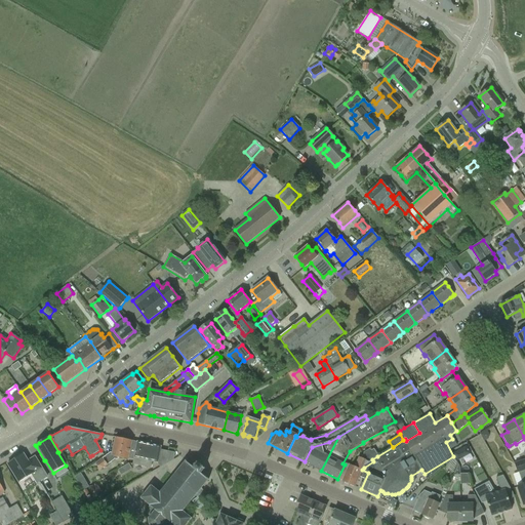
[(305,461),(321,471),(338,437),(329,442),(312,447),(305,461)]
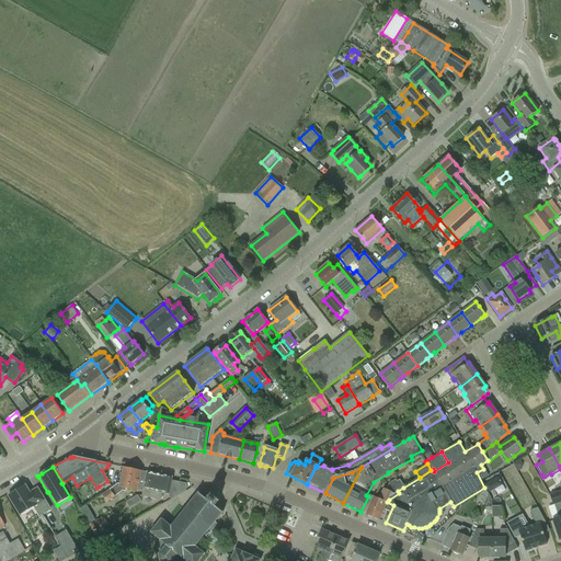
[(118,484),(115,485),(103,495),(107,502),(122,492),(123,489),(137,492),(141,471),(124,468),(119,484),(118,484)]
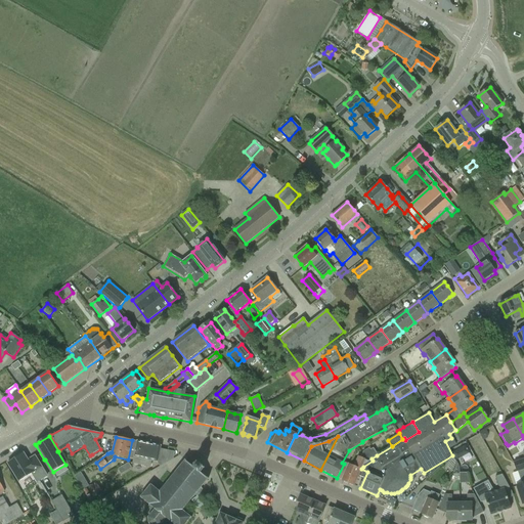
[(151,462),(158,463),(160,466),(167,461),(168,451),(160,449),(161,446),(137,441),(135,451),(132,464),(150,467),(151,462)]
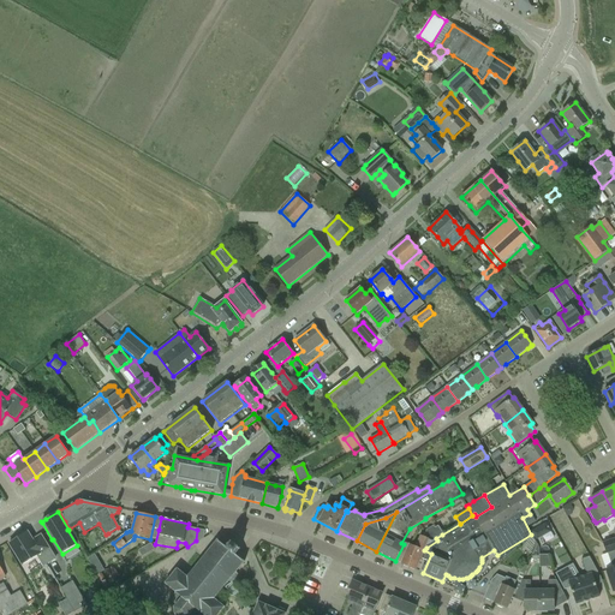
[(5,537),(25,526),(22,519),(1,529),(5,537)]
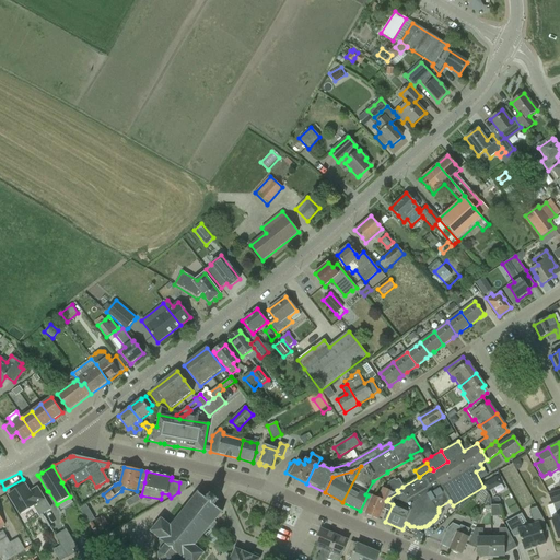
[(365,513),(368,514),(368,516),(371,517),(372,516),(378,518),(386,501),(388,499),(398,492),(397,490),(403,487),(399,479),(396,480),(394,479),(387,483),(387,491),(384,489),(382,489),(378,499),(373,497),(370,503),(365,513)]
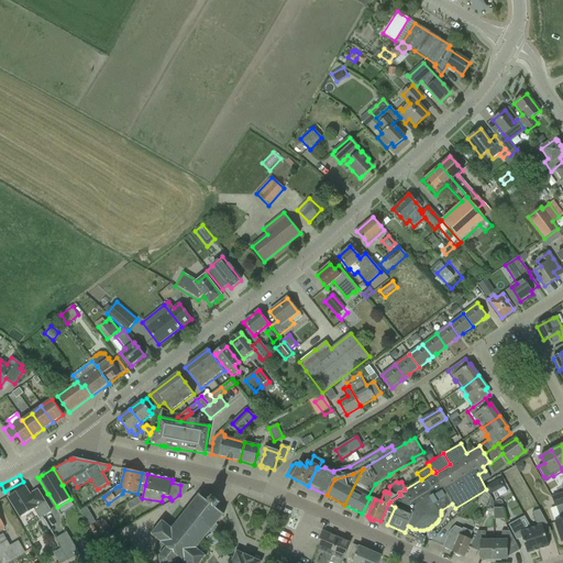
[(494,482),(486,486),(490,495),(498,490),(494,482)]
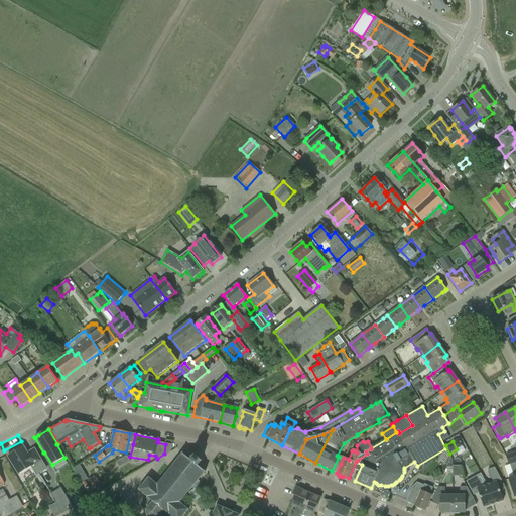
[(15,452),(14,450),(9,454),(9,456),(7,457),(18,475),(31,467),(36,475),(46,469),(34,449),(27,454),(23,446),(15,452)]
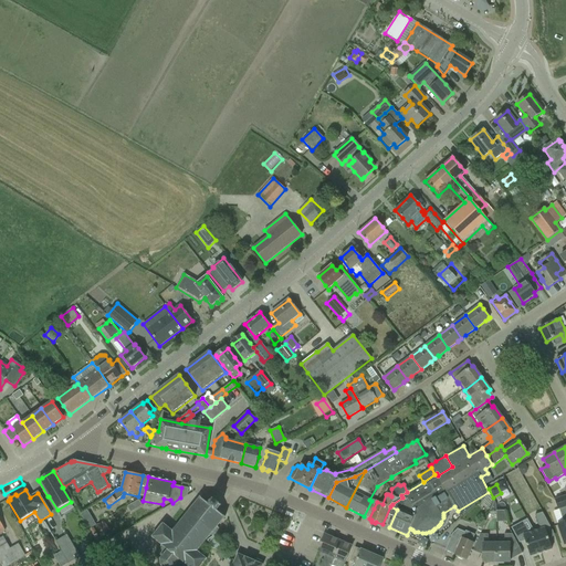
[(494,502),(489,493),(480,500),(490,511),(494,502)]
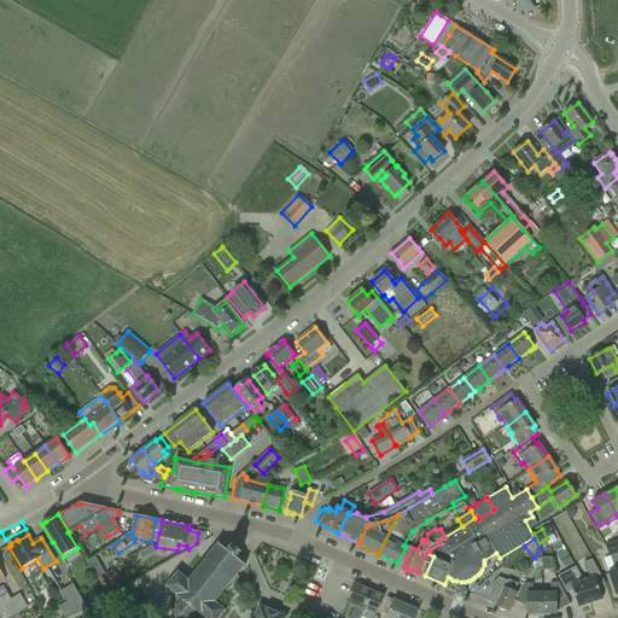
[(617,541),(605,546),(608,558),(610,557),(614,570),(608,572),(616,595),(617,594),(617,541)]
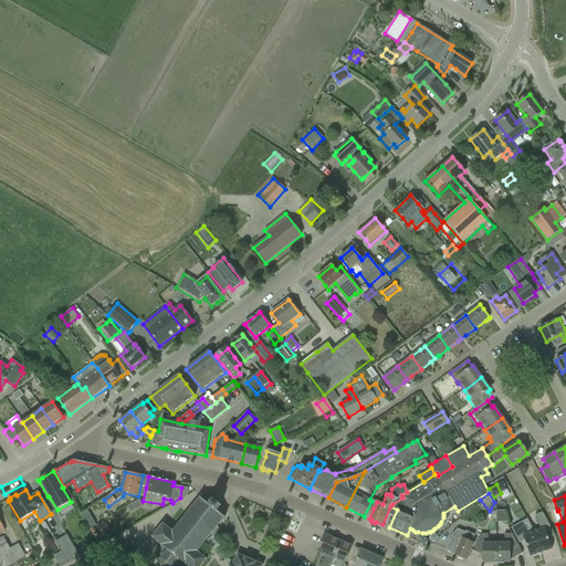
[(211,535),(213,536),(219,530),(217,527),(224,517),(217,511),(221,506),(212,499),(208,504),(200,498),(194,506),(192,506),(173,532),(170,530),(173,527),(168,524),(166,526),(164,525),(164,524),(163,524),(152,537),(161,546),(155,555),(160,559),(160,565),(185,565),(186,565),(185,565),(200,565),(207,559),(197,552),(211,535)]
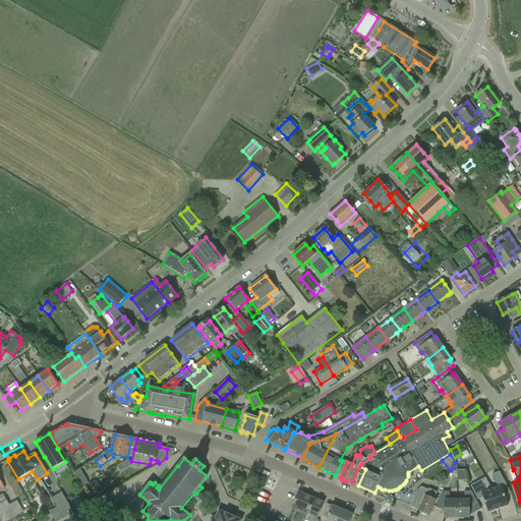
[(122,463),(117,467),(120,472),(126,469),(122,463)]
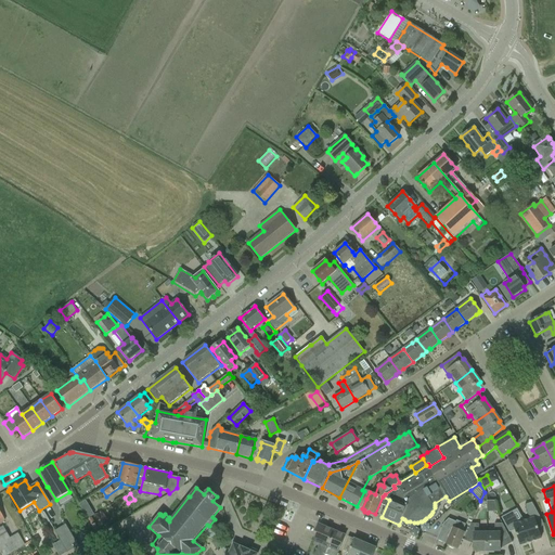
[(86,501),(79,504),(84,512),(90,507),(86,501)]
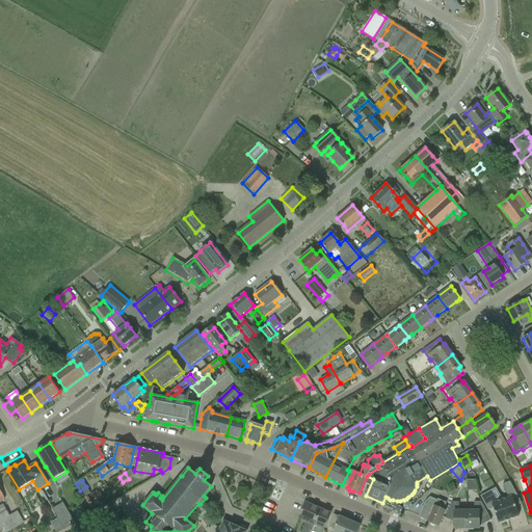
[(467,490),(477,490),(474,480),(467,480),(467,482),(467,490)]
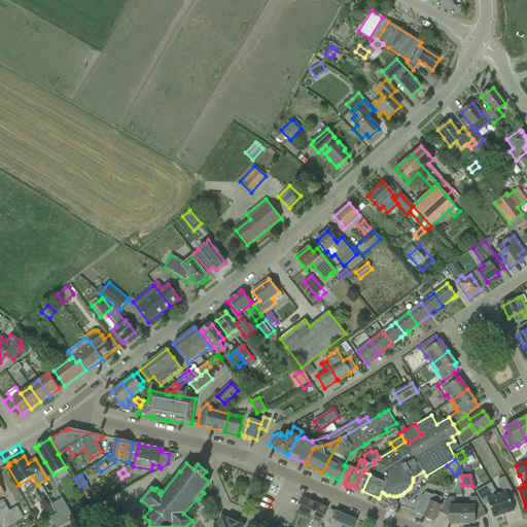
[(507,492),(513,491),(505,478),(499,480),(503,492),(497,494),(503,515),(514,512),(507,492)]
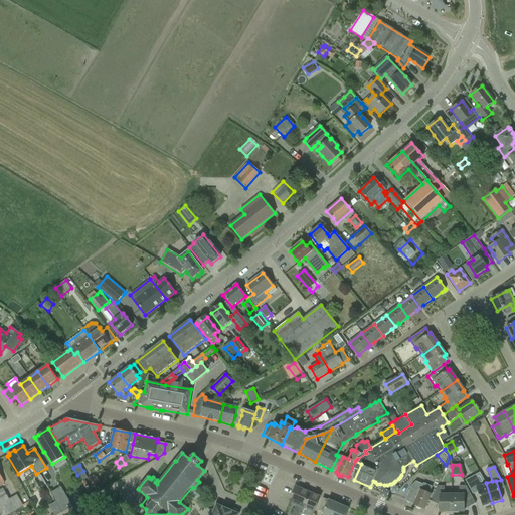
[(482,506),(492,503),(486,483),(480,473),(465,481),(473,494),(478,493),(482,506)]
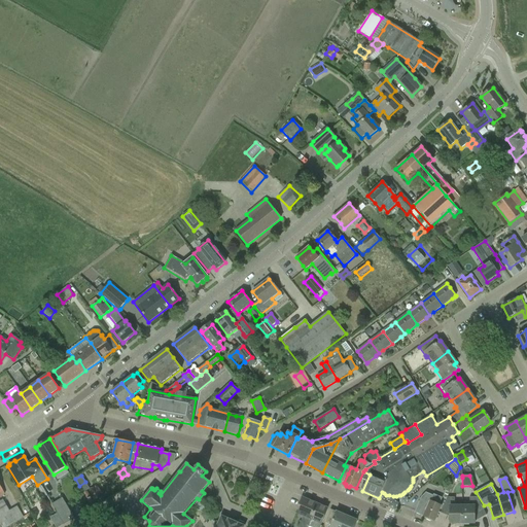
[(91,490),(95,498),(103,494),(98,486),(91,490)]
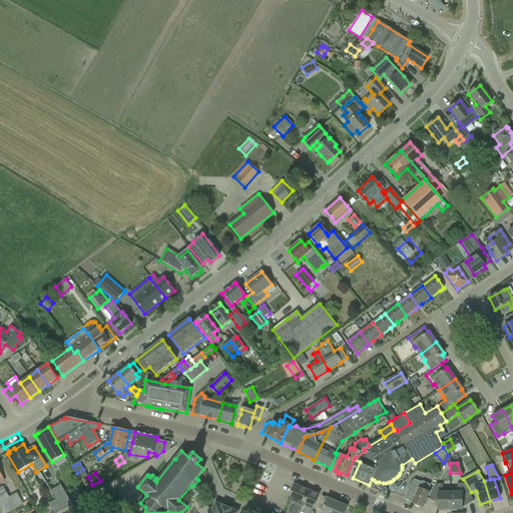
[(404,499),(415,504),(415,506),(419,508),(420,506),(423,507),(427,498),(429,493),(427,492),(431,485),(422,481),(421,483),(414,480),(410,485),(404,499)]
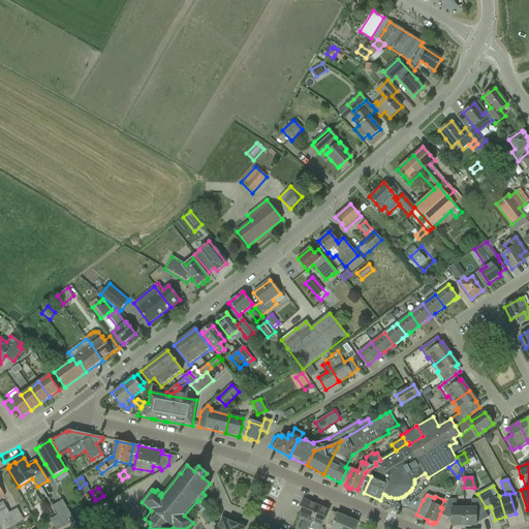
[(457,528),(464,527),(464,508),(457,508),(456,499),(448,500),(442,515),(452,520),(452,526),(457,526),(457,528)]
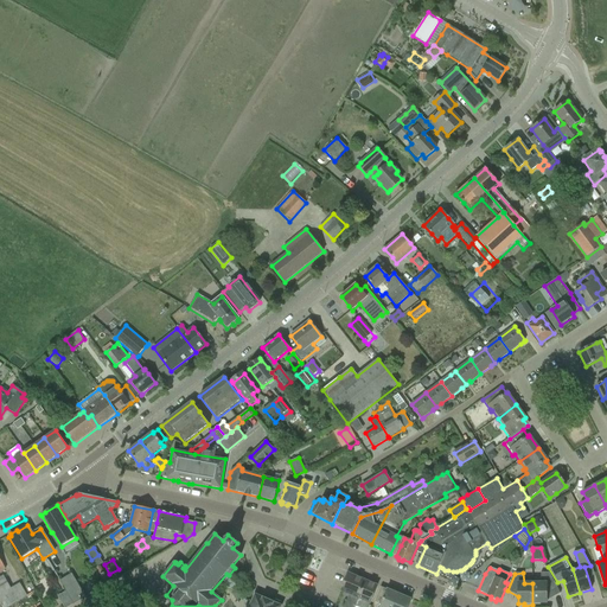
[(541,583),(532,583),(532,605),(541,605),(541,604),(547,604),(547,595),(558,589),(553,579),(549,573),(541,573),(541,583)]
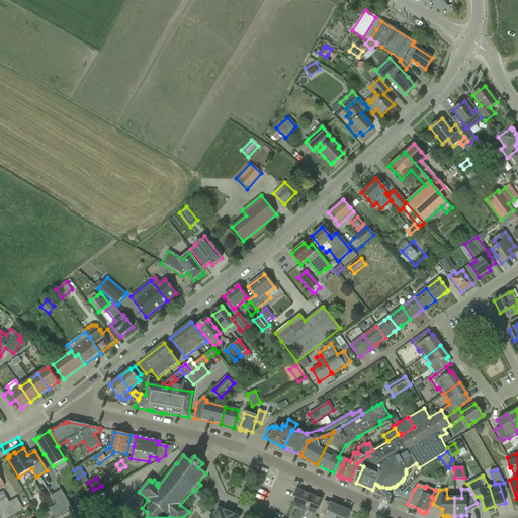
[(63,517),(73,510),(61,490),(50,496),(59,511),(60,511),(63,517)]
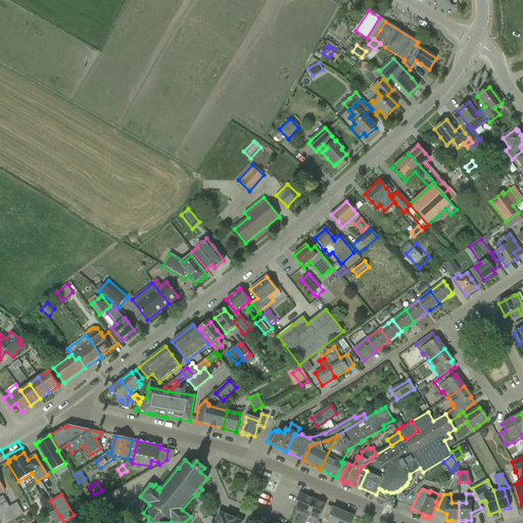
[(315,501),(300,494),(293,510),(301,513),(296,522),(304,522),(305,522),(315,501)]
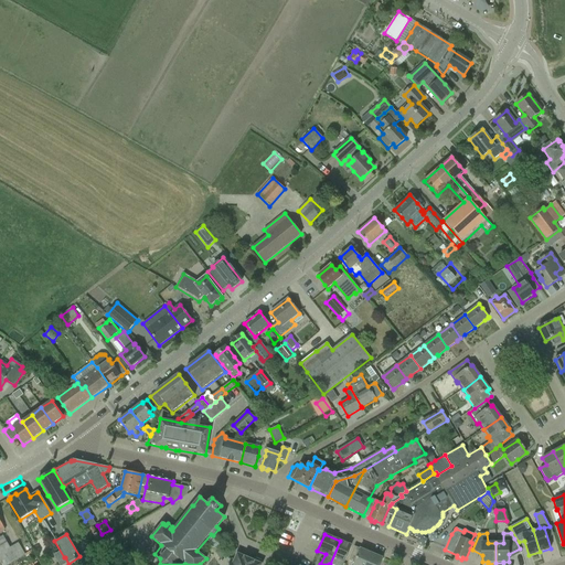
[(213,547),(219,544),(213,535),(208,540),(213,547)]
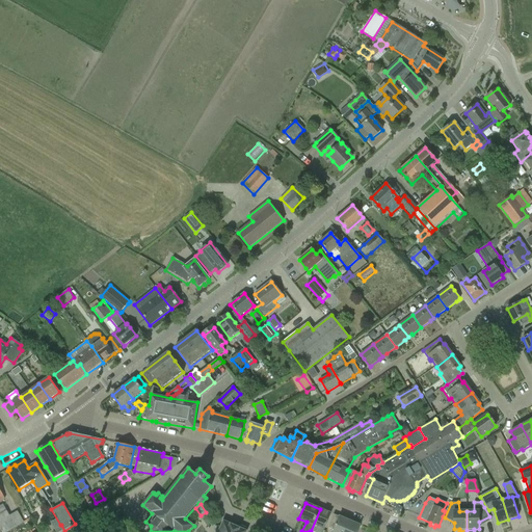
[(3,505),(0,507),(0,531),(6,531),(24,523),(18,511),(9,516),(3,505)]
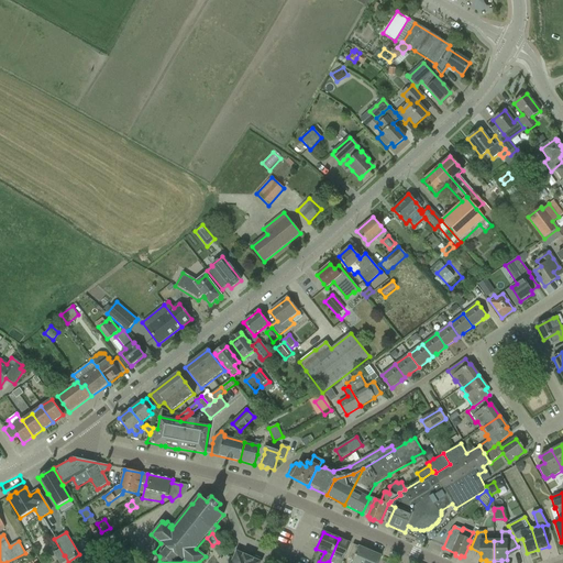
[(339,539),(329,562),(330,562),(341,562),(342,560),(343,560),(350,543),(339,539)]
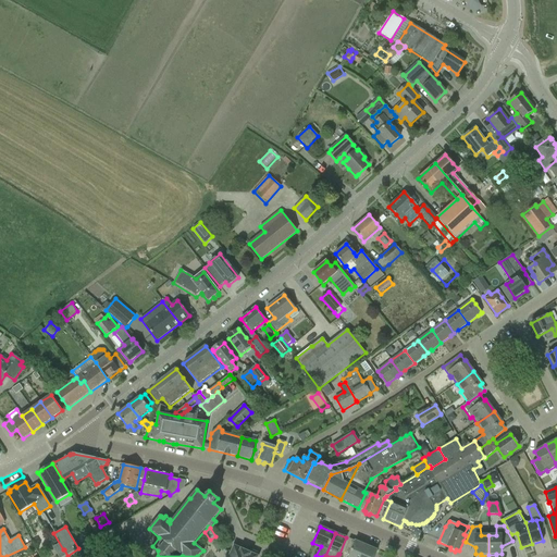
[(349,539),(345,548),(343,554),(349,556),(348,556),(374,556),(378,551),(349,539)]
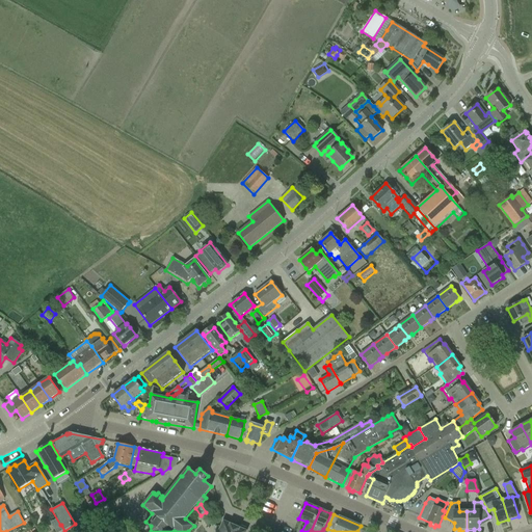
[(203,520),(208,526),(212,522),(208,515),(203,520)]
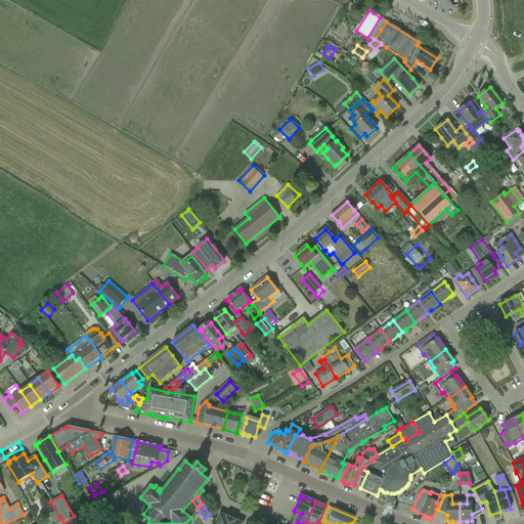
[(55,515),(51,520),(56,523),(60,519),(55,515)]
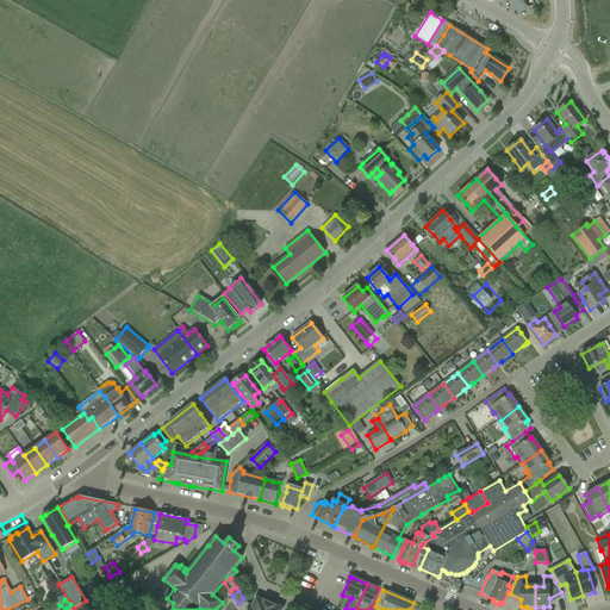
[(280,609),(281,607),(273,603),(272,605),(265,602),(263,603),(256,599),(254,605),(250,604),(248,609),(280,609)]
